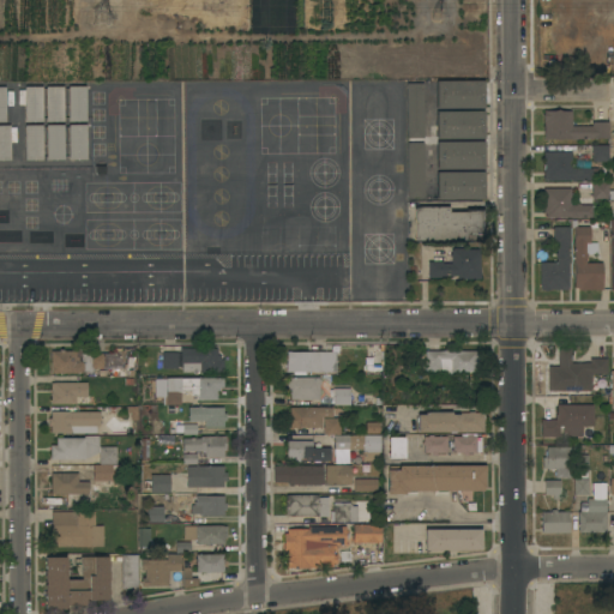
[(485,82),(485,109),(437,109),(437,82),(485,82)]
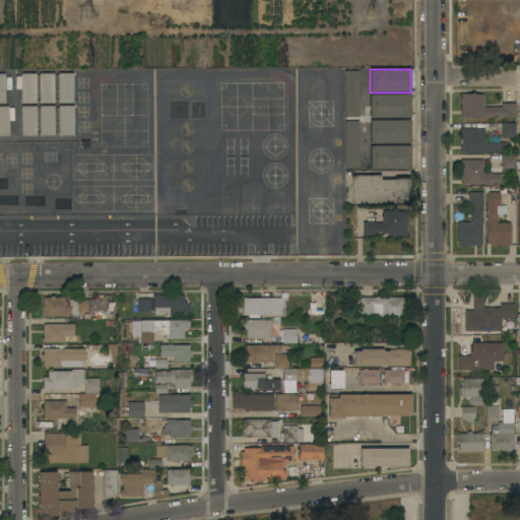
[(359,118),(344,118),(344,71),(359,71),(359,118)]
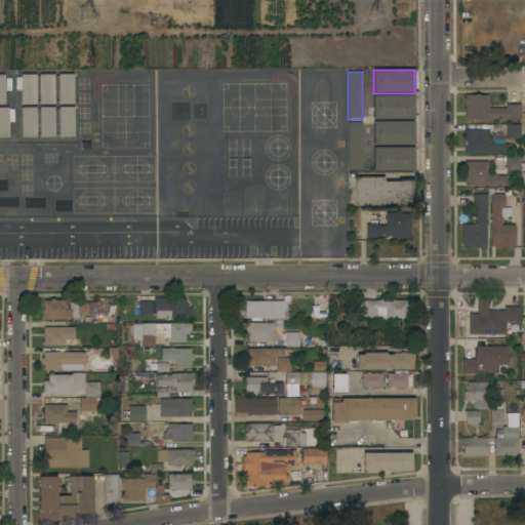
[(36,105),(21,105),(21,90),(15,90),(15,77),(21,77),(21,75),(36,75),(36,105)]
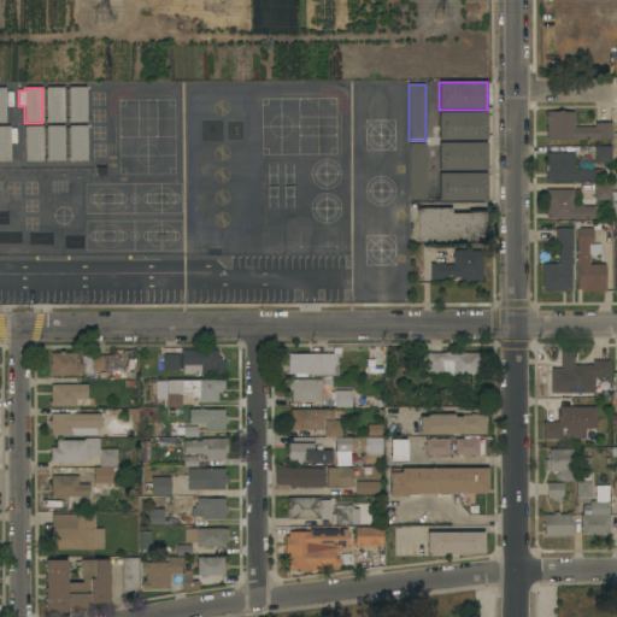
[(64,123),(46,123),(46,88),(64,88),(64,123)]
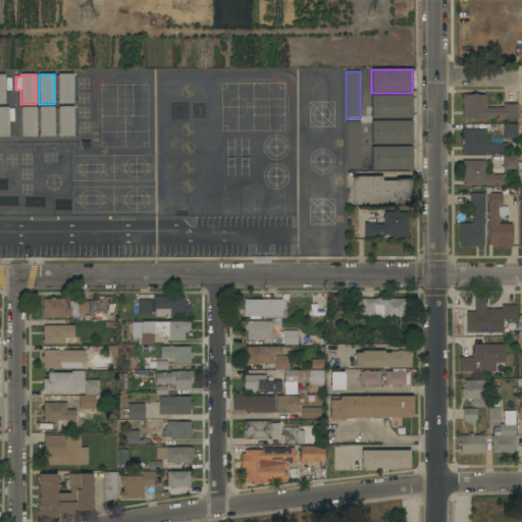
[(72,104),(58,104),(58,74),(72,74),(72,104)]
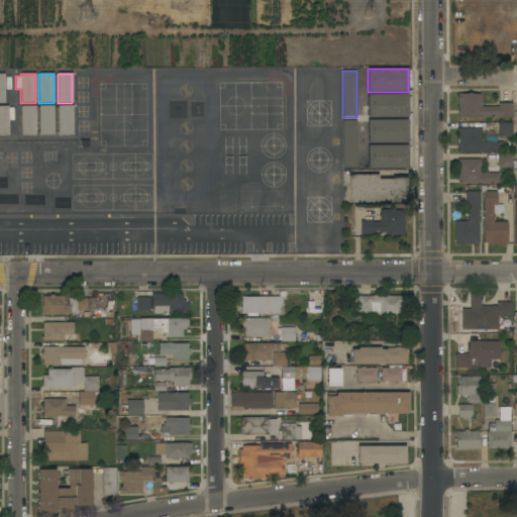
[(367,94),(407,94),(408,117),(368,117),(367,94)]
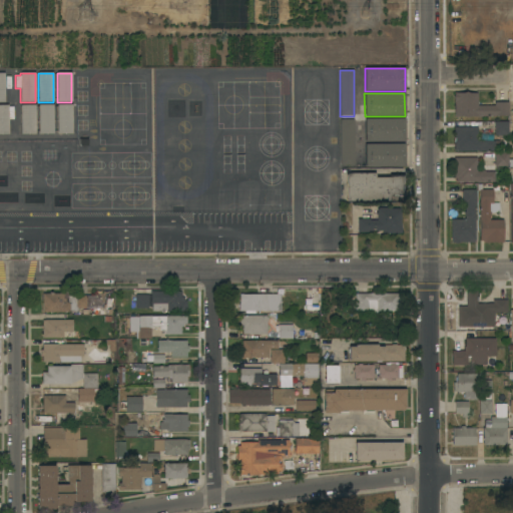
[(508,102),(508,116),(454,117),(454,93),(477,93),(477,106),(494,106),(494,102),(508,102)]
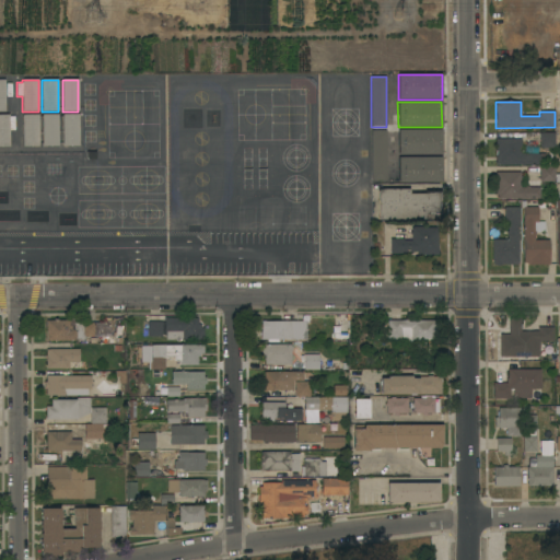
[(58,147),(42,147),(42,115),(58,114),(58,147)]
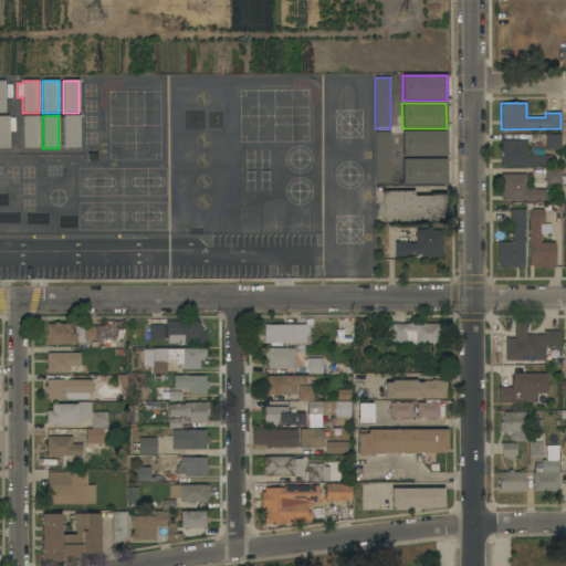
[(80,148),(63,148),(63,115),(80,115),(80,148)]
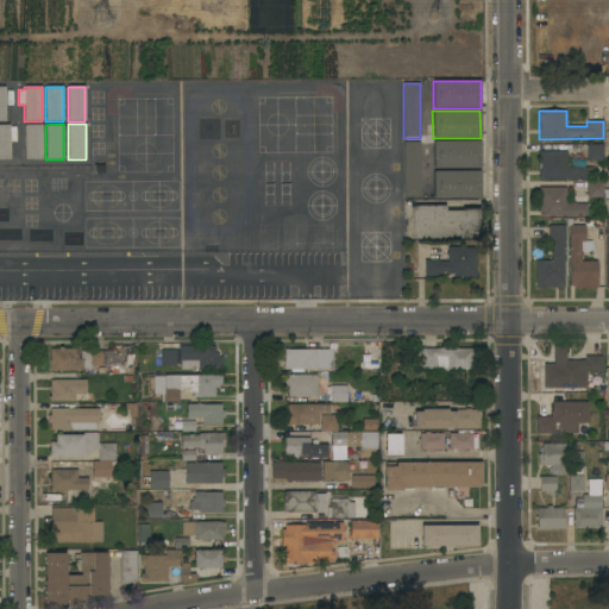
[(10,159),(0,159),(0,125),(10,125),(10,159)]
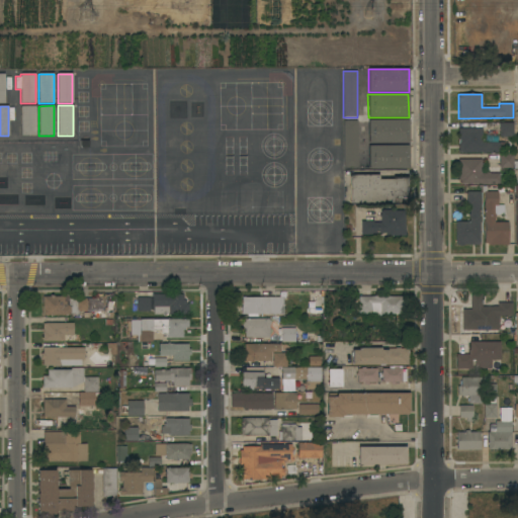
[(35,136),(20,136),(20,106),(35,106),(35,136)]
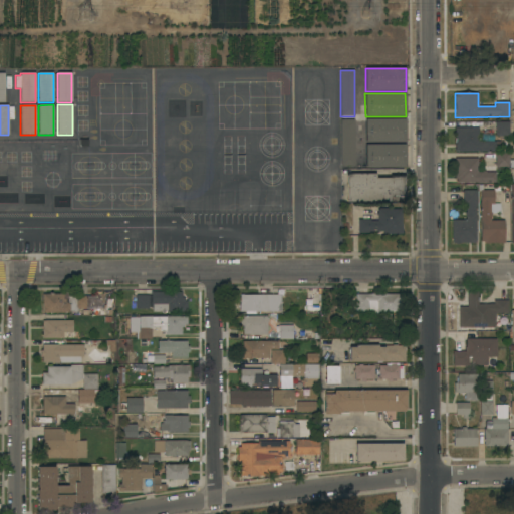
[(406,118),(406,142),(365,143),(365,119),(406,118)]
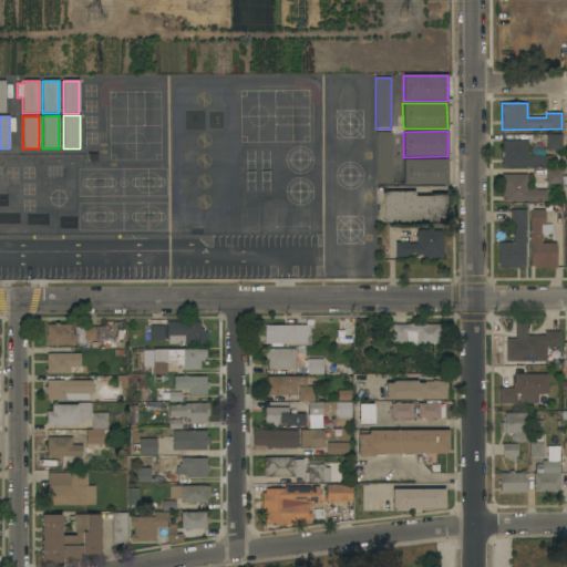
[(391,183),(375,183),(375,132),(391,132),(391,183)]
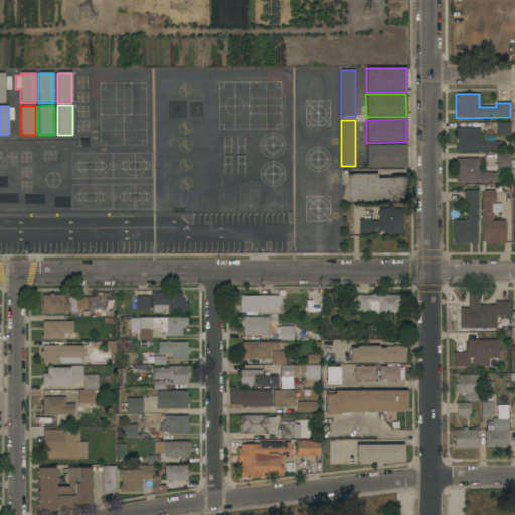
[(495,134),(484,134),(484,124),(495,125),(495,134)]
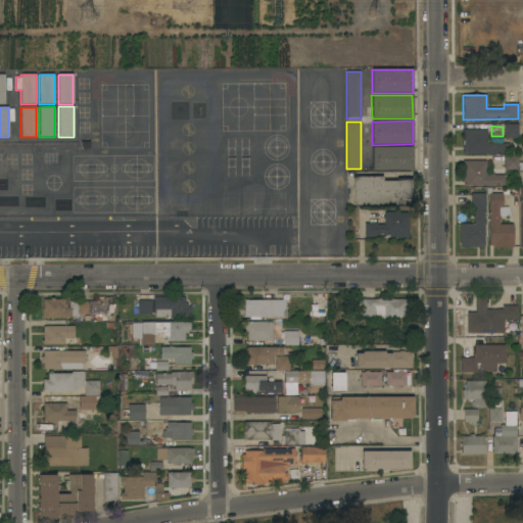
[(505,138),(505,126),(518,126),(517,138),(505,138)]
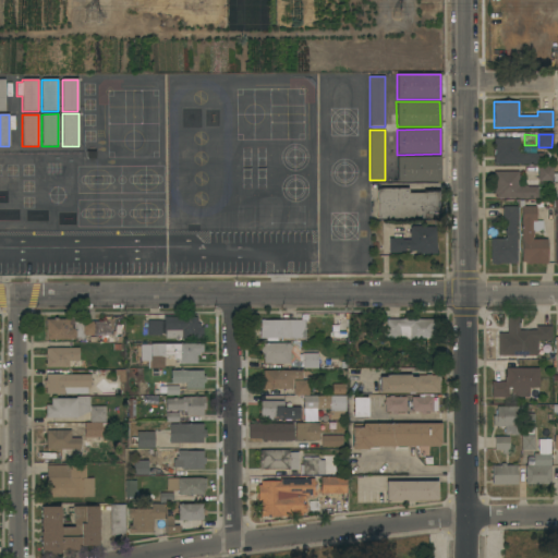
[(519,138),(519,154),(537,154),(537,165),(523,165),(523,166),(520,166),(520,165),(497,165),(497,164),(494,164),(494,157),(495,157),(495,148),(494,148),(494,138),(519,138)]
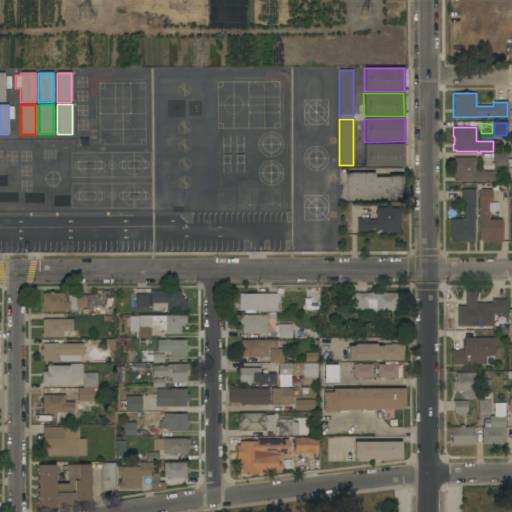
[(404,167),(364,167),(363,144),(404,144),(404,167)]
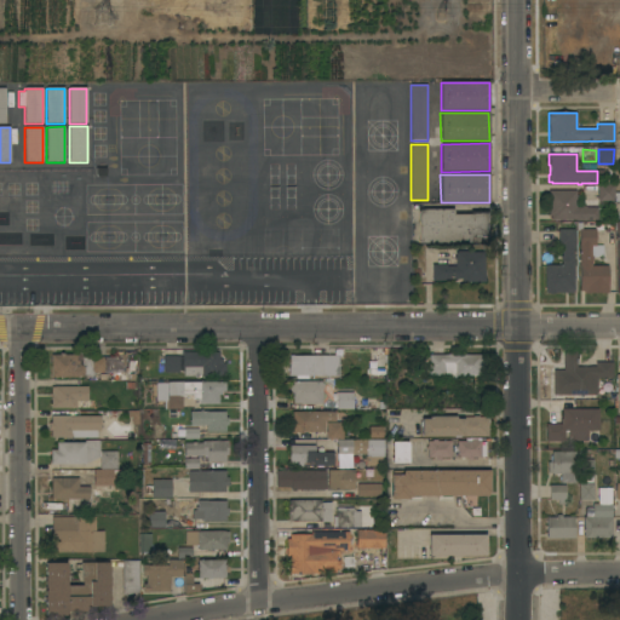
[(597,184),(614,184),(614,201),(597,201),(597,184)]
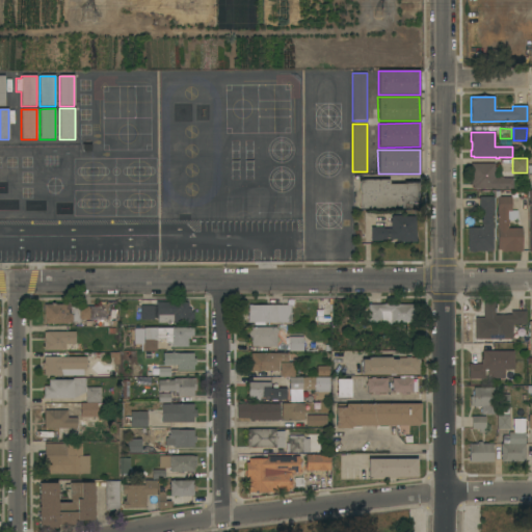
[(511,170),(500,170),(500,160),(511,160),(511,170)]
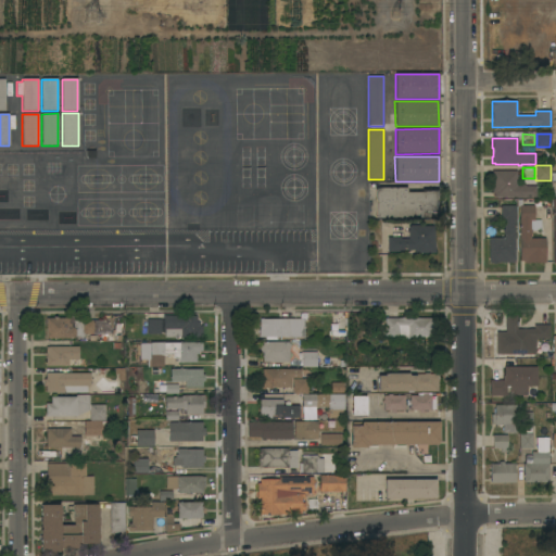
[(492,172),(517,171),(517,187),(521,187),(521,185),(526,185),(526,187),(535,186),(535,197),(520,198),(520,199),(517,199),(517,197),(494,198),(494,193),(492,193),(492,172)]
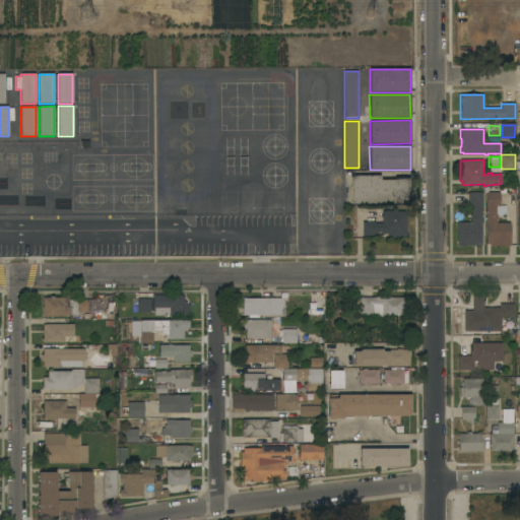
[(350,176),(380,176),(380,181),(394,180),(394,178),(408,178),(408,199),(395,199),(395,204),(350,204),(350,176)]
